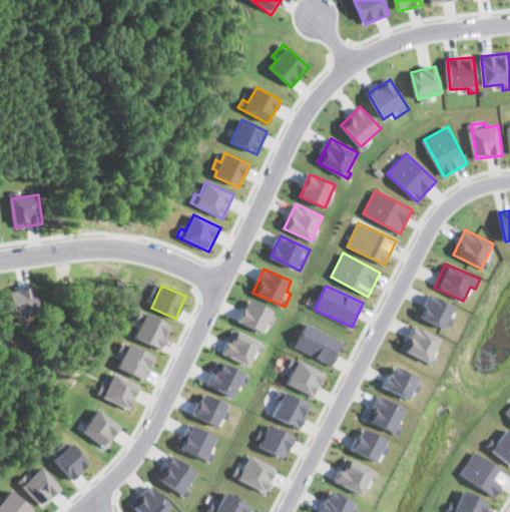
[(36,315),(34,289),(10,290),(11,317),(36,315)]
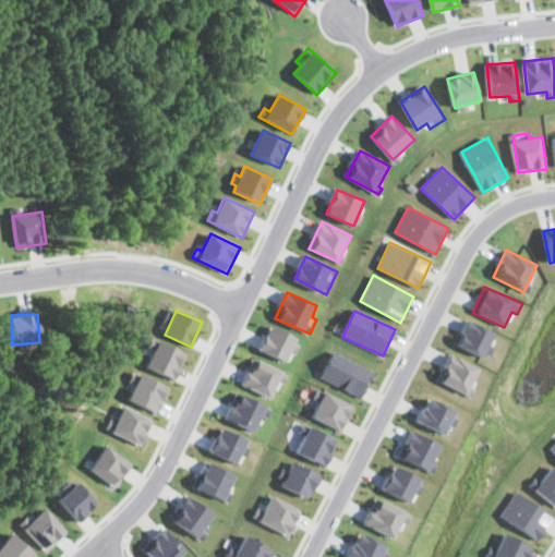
[(468,321),(457,343),(489,360),(499,337),(468,321)]
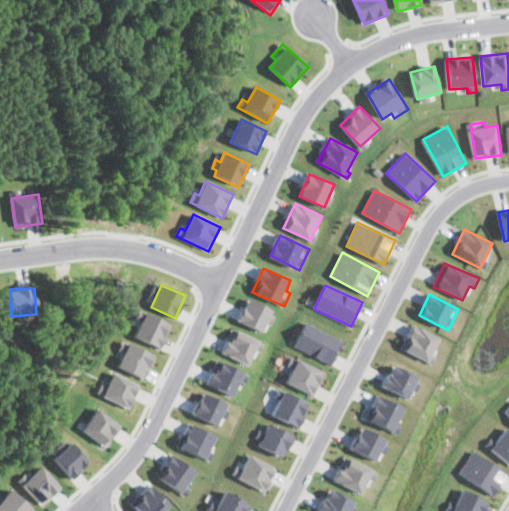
[(239,321),(264,333),(268,323),(274,326),(278,317),(272,314),(274,311),(249,299),(239,321)]
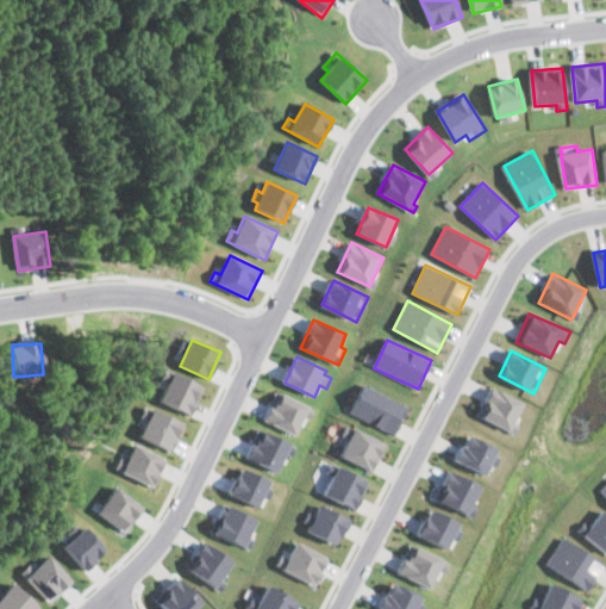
[(192,416),(205,387),(167,370),(163,379),(169,383),(160,402),(192,416)]
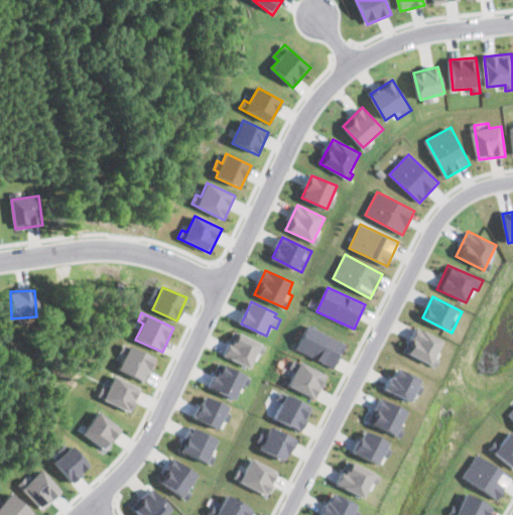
[(348,345),(309,325),(296,349),(335,369),(348,345)]
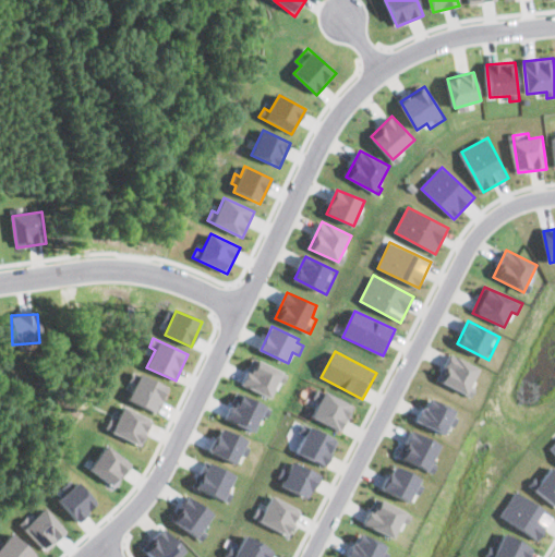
[(436,380),(472,399),(477,389),(471,387),(479,368),(449,354),(436,380)]
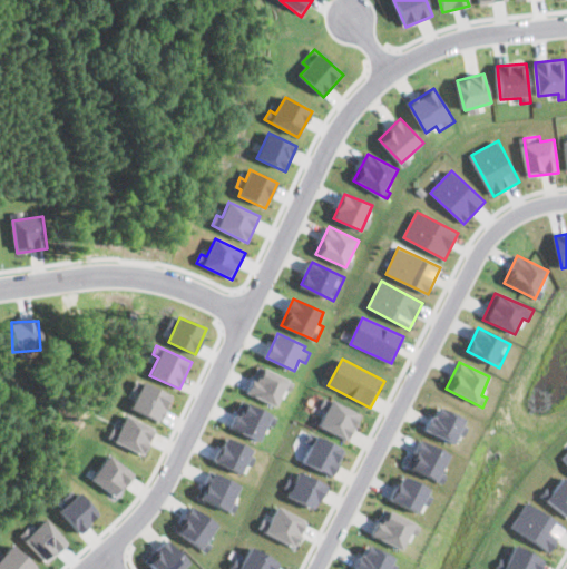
[(291,380),(261,365),(248,393),(279,408),(291,380)]
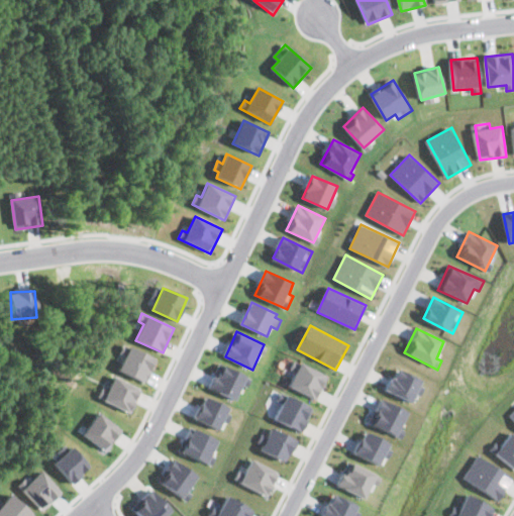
[(119,370),(146,383),(157,359),(124,344),(120,353),(125,355),(119,370)]
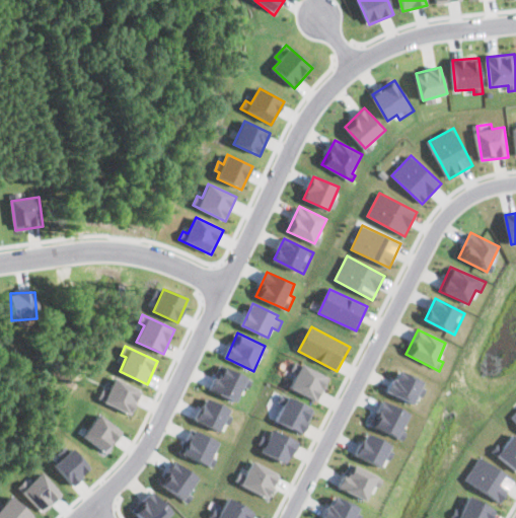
[(297,373),(290,388),(318,401),(329,377),(297,362),(293,371),(297,373)]
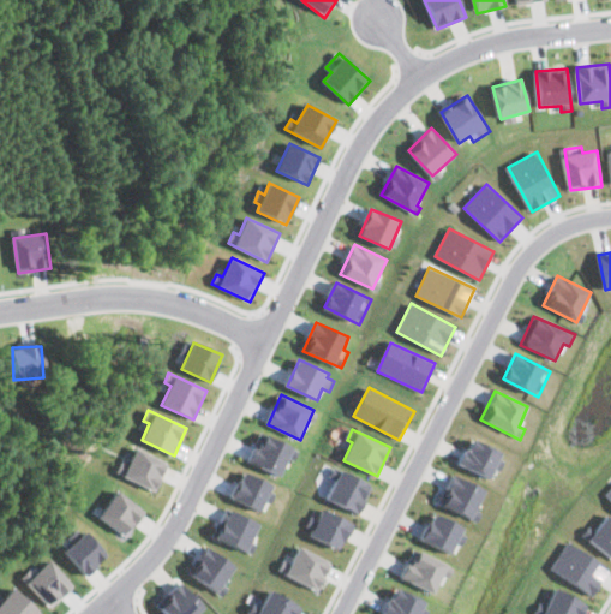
[(303,451),(263,433),(250,463),(282,477),(291,458),(298,462),(303,451)]
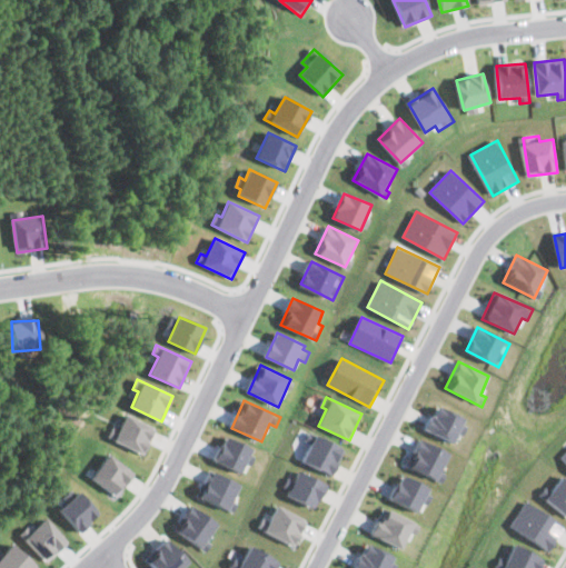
[(425,430),(452,444),(457,434),(463,436),(468,427),(462,424),(465,419),(438,406),(425,430)]
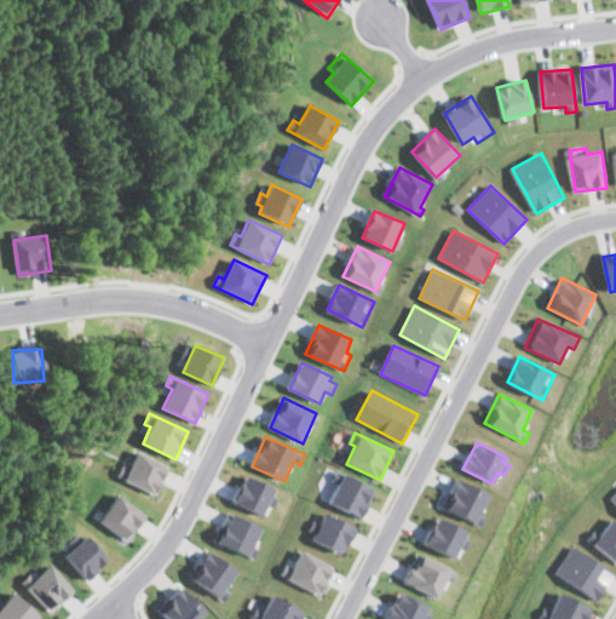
[(171,466),(137,452),(130,469),(122,465),(117,477),(159,496),(171,466)]
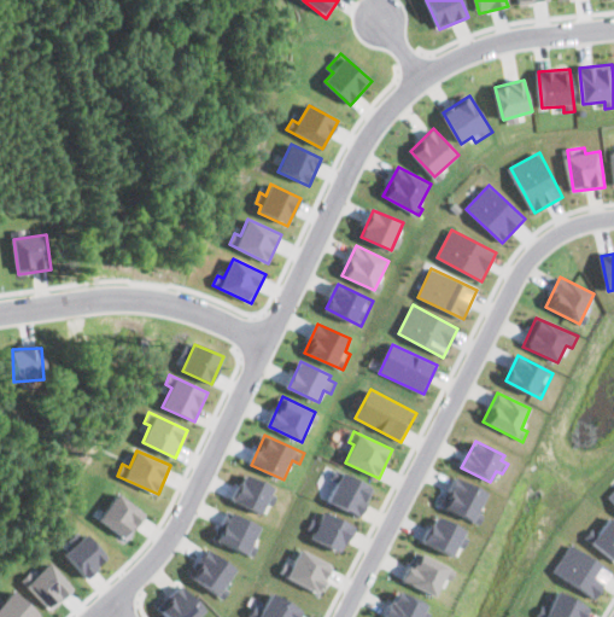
[(375,488),(343,473),(329,502),(362,517),(375,488)]
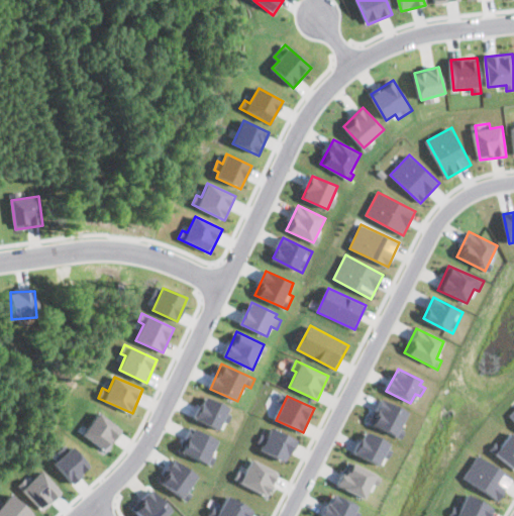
[(231,408),(206,397),(196,419),(220,430),(224,421),(231,424),(234,416),(229,413),(231,408)]
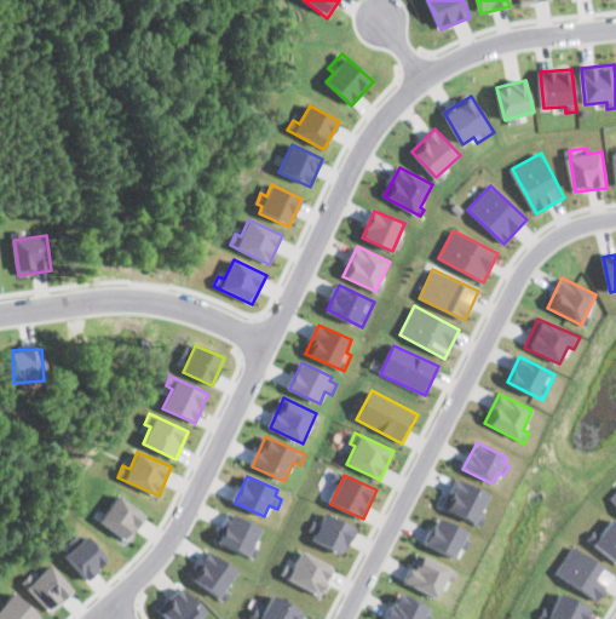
[(479,527),(483,520),(478,517),(489,494),(456,479),(442,509),(479,527)]
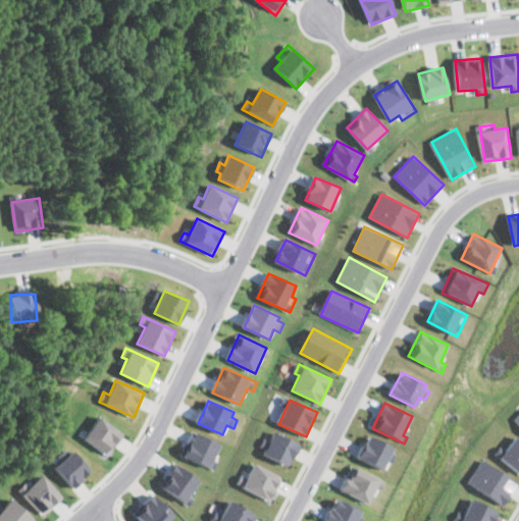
[(124,432),(97,417),(84,439),(110,456),(124,432)]
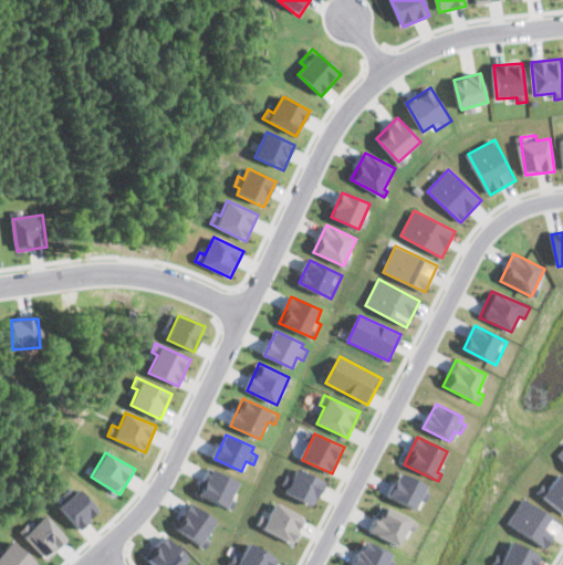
[(240,497),(237,494),(242,483),(211,468),(198,494),(232,511),(240,497)]
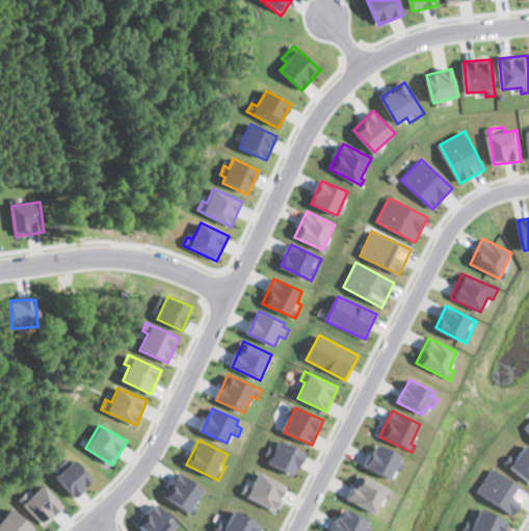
[(270,466),(296,475),(305,451),(279,442),(270,466)]
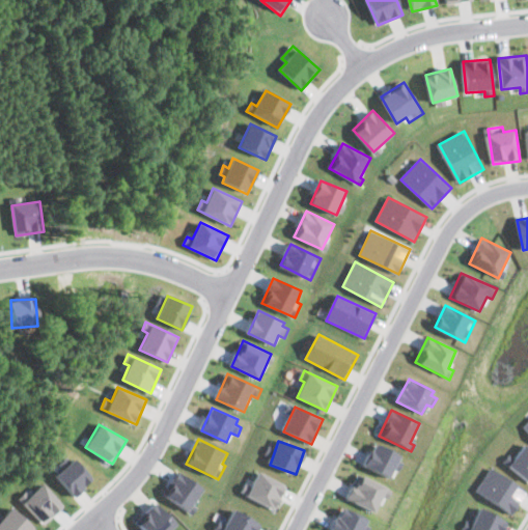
[(399,455),(374,443),(363,466),(388,478),(393,469),(398,472),(404,463),(397,459),(399,455)]
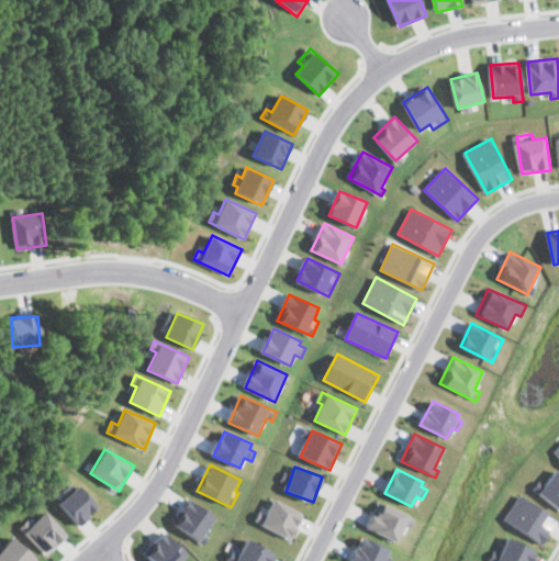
[(538,494),(558,509),(558,472),(556,470),(538,494)]
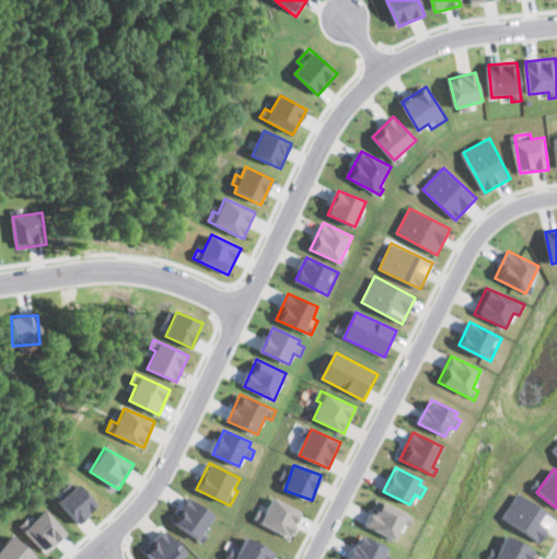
[(97,507),(73,480),(62,490),(67,495),(58,502),(78,524),(97,507)]
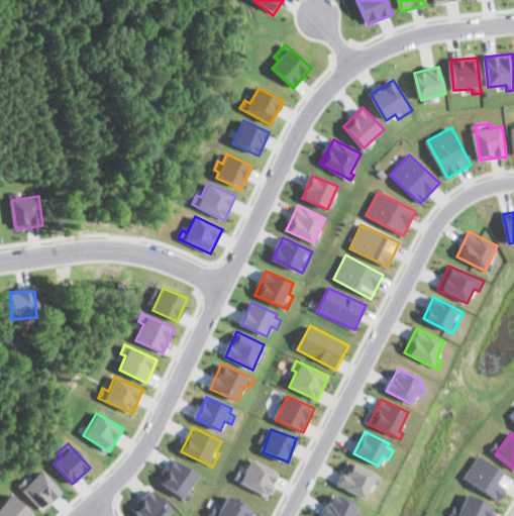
[(499,501),(513,479),(478,455),(463,479),(499,501)]
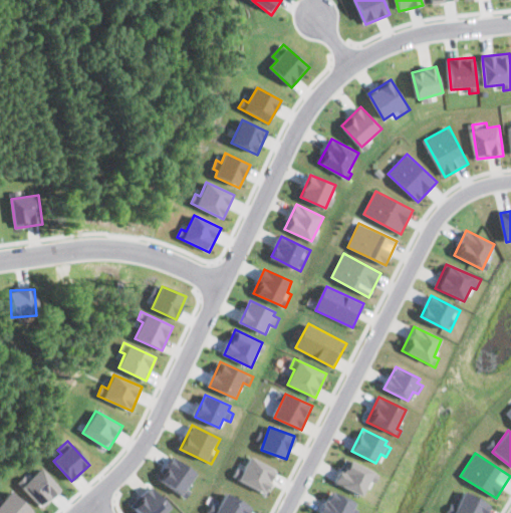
[(265,494),(278,471),(249,455),(237,479),(265,494)]
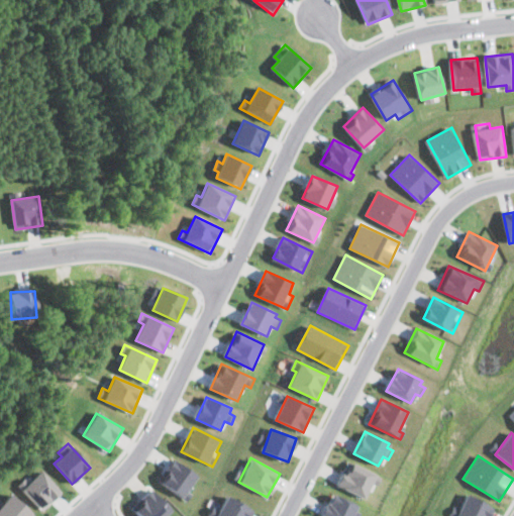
[(161,481),(188,502),(198,489),(193,485),(199,477),(176,459),(161,481)]
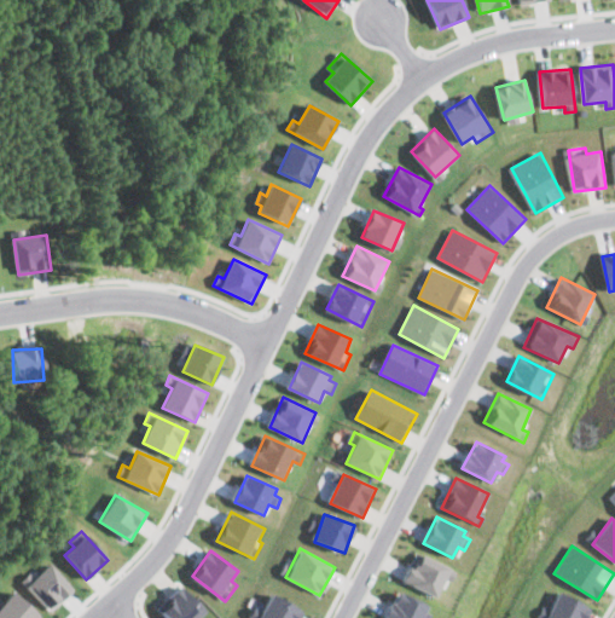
[(436,598),(445,581),(451,583),(456,571),(417,553),(402,582),(436,598)]
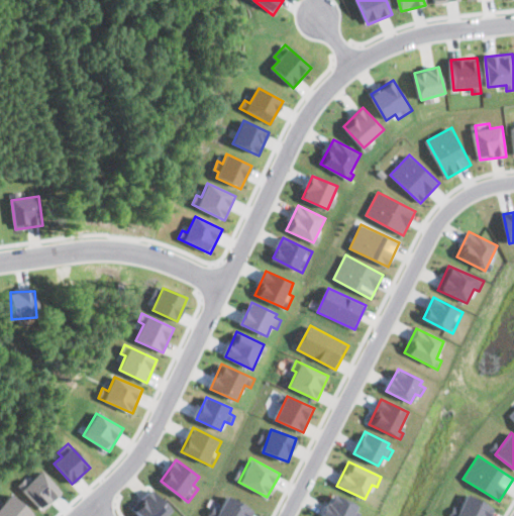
[(63,493),(42,471),(30,483),(25,479),(18,486),(43,511),(63,493)]
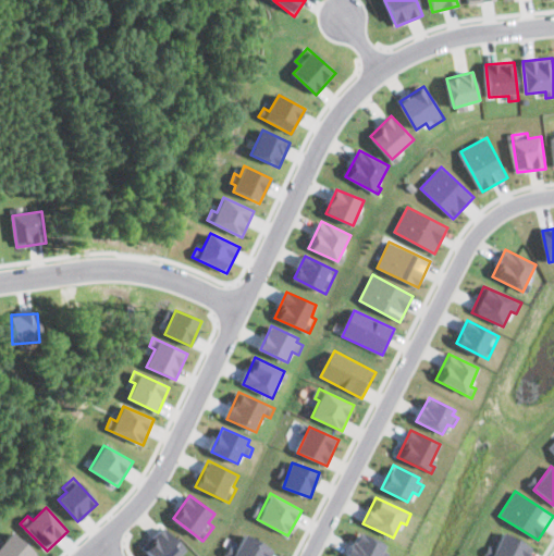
[(144,547),(151,555),(181,555),(187,551),(165,527),(144,547)]
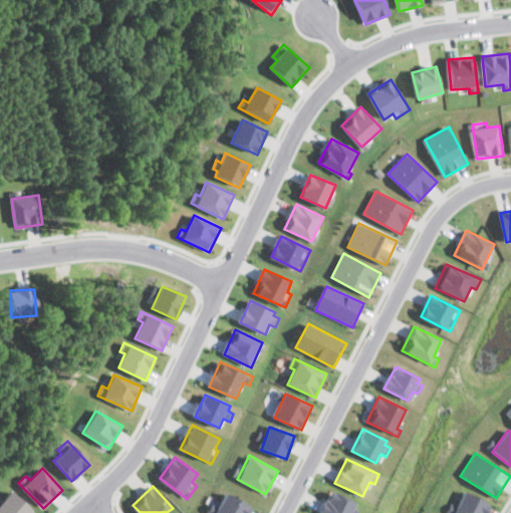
[(355,503),(331,490),(319,512),(357,512),(358,510),(352,508),(355,503)]
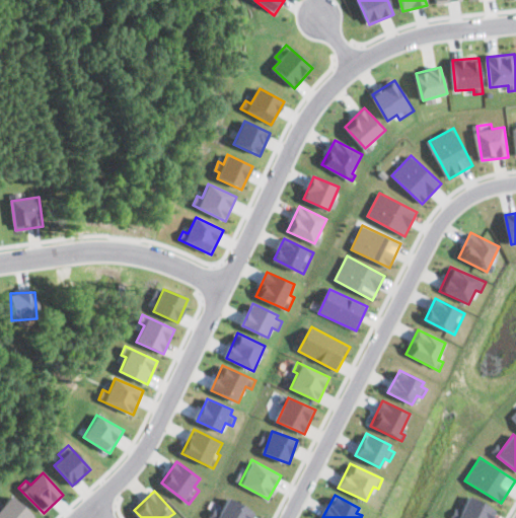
[(492,517),(496,510),(469,496),(457,517),(492,517)]
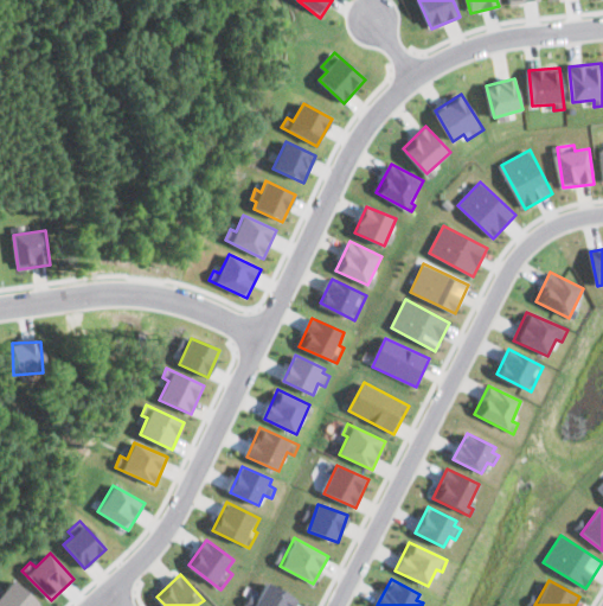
[(0,594),(0,605),(38,605),(13,581),(0,594)]
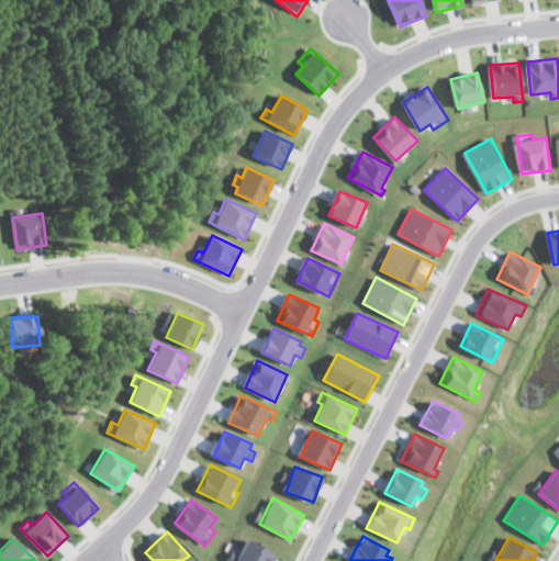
[(274,560),(277,556),(248,539),(236,560),(274,560)]
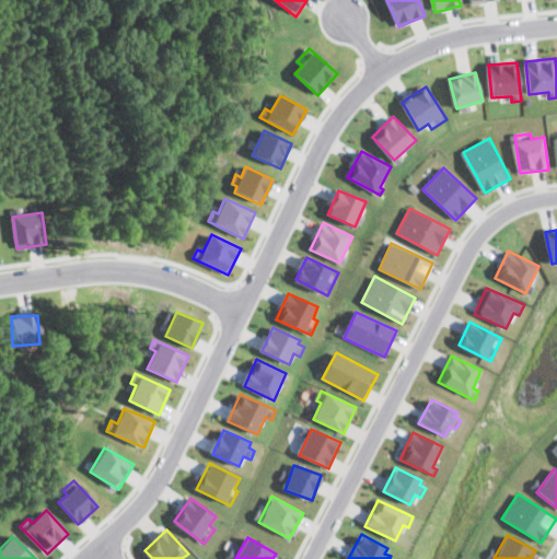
All buildings are outlined.
